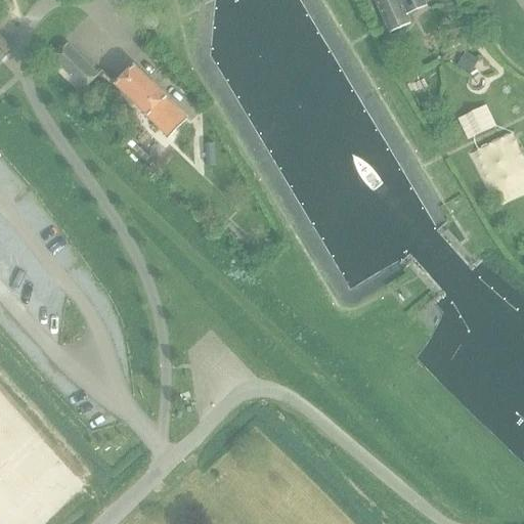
[(427,7),(423,0),(376,0),(390,34),(411,25),(407,15),(427,7)]
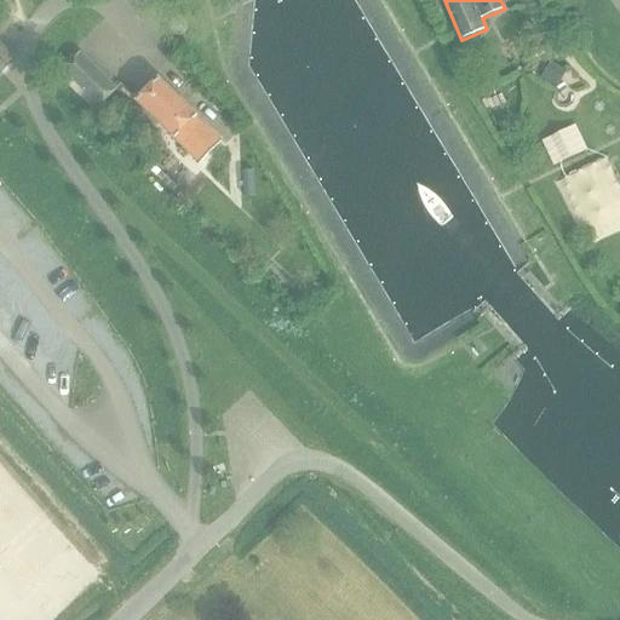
[(0,44),(0,75),(16,59),(0,44)]
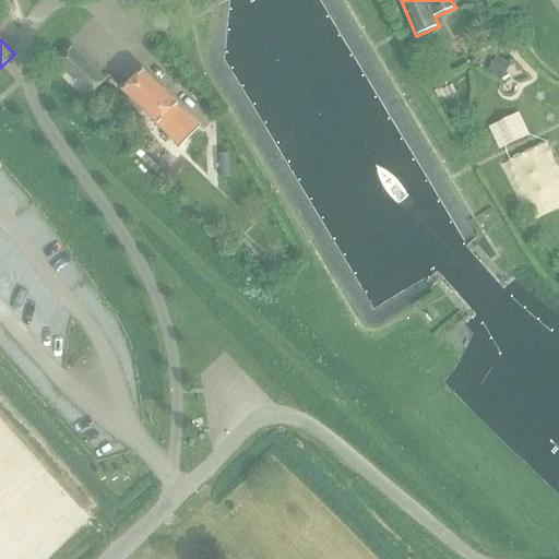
[(91,96),(106,81),(72,48),(57,63),(91,96)]
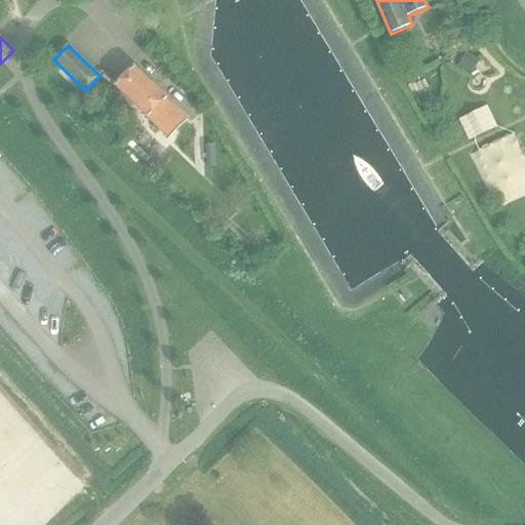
[(467,53),(459,67),(470,72),(477,58),(467,53)]
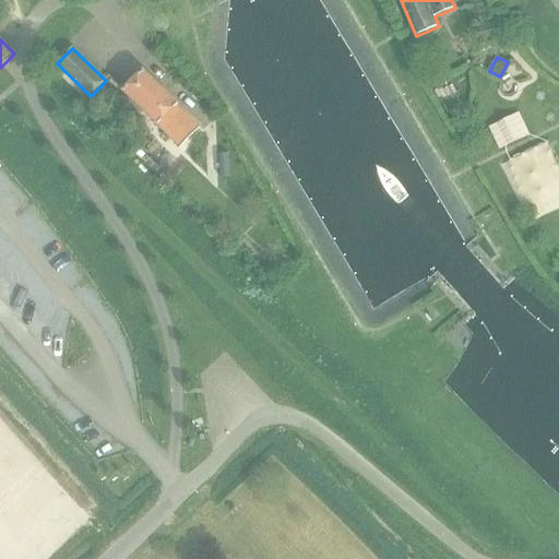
[(523,90),(537,85),(533,68),(518,71),(523,90)]
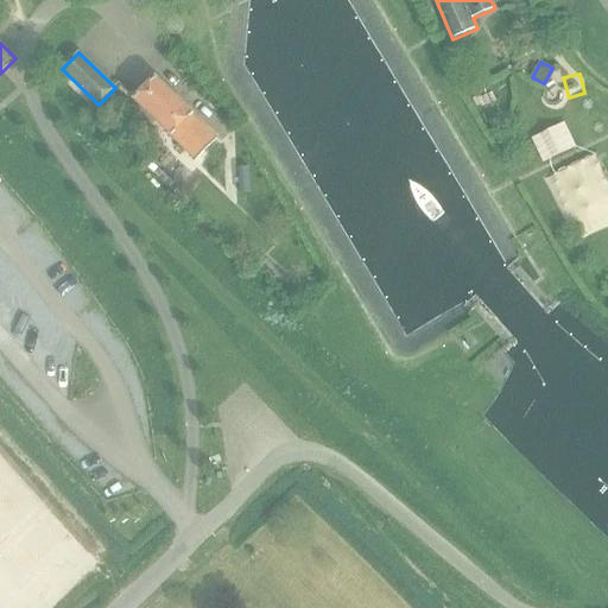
[(196,162),(219,140),(156,78),(134,100),(196,162)]
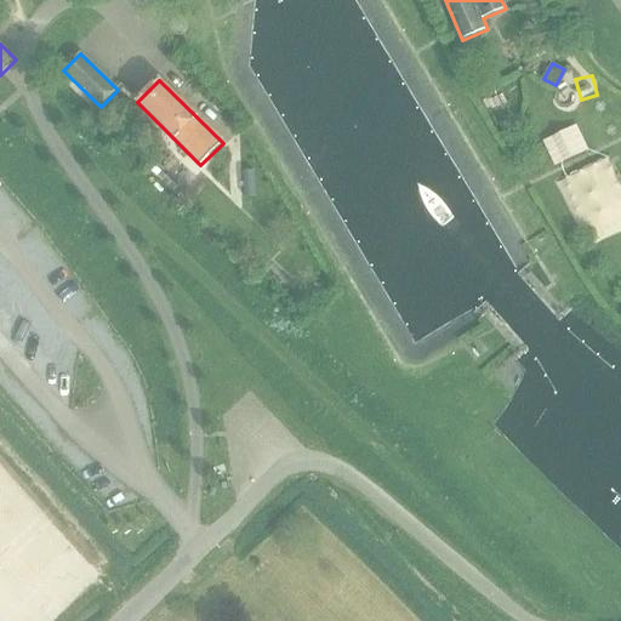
[(620,143),(586,154),(594,182),(620,174),(620,143)]
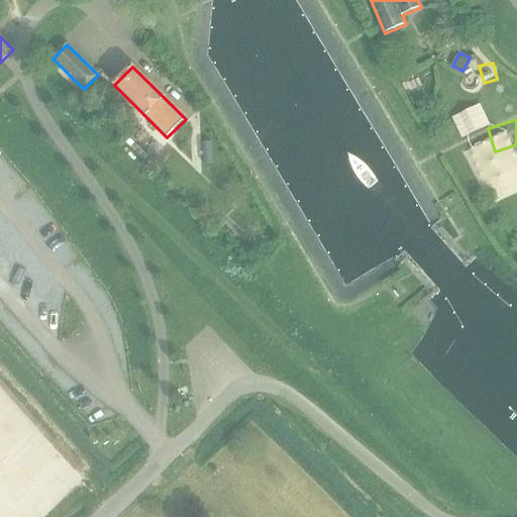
[(169,169),(178,163),(166,146),(158,152),(169,169)]
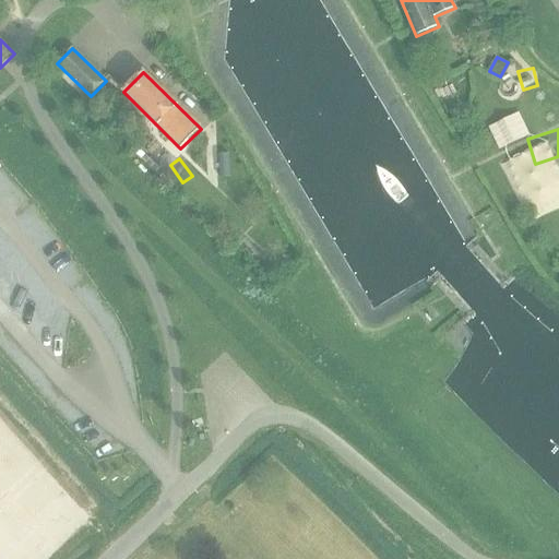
All buildings are outlined.
